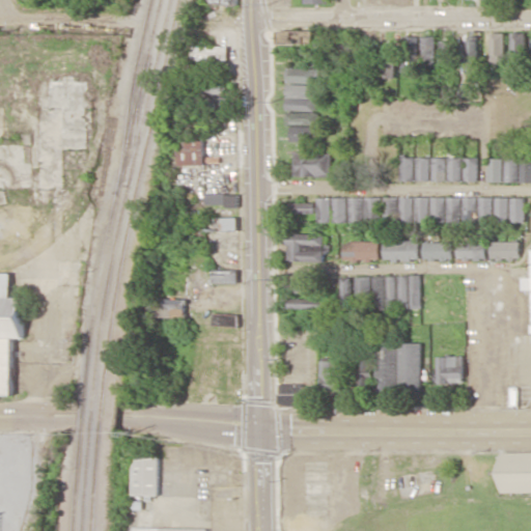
[(280,45),(315,44),(315,30),(280,31),(280,45)]
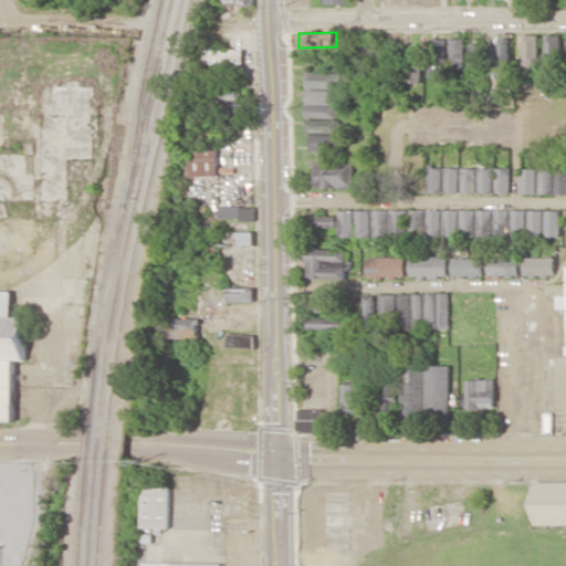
[(523,34),(523,65),(538,65),(538,35),(523,34)]
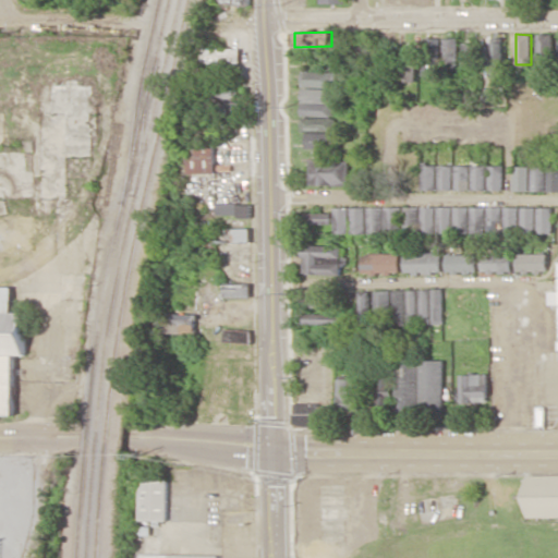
[(537,34),(537,64),(553,63),(552,34),(537,34)]
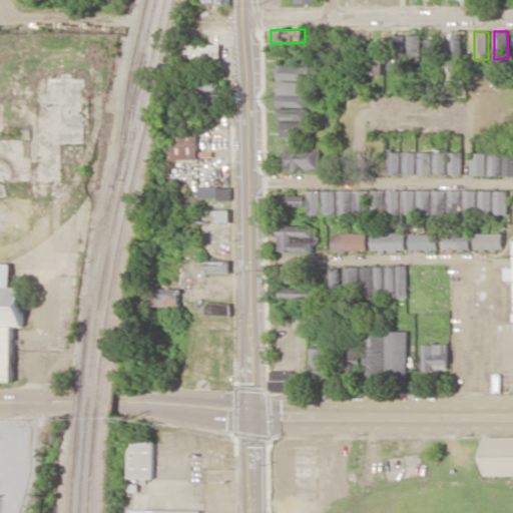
[(388,67),(404,68),(405,35),(389,34),(388,67)]
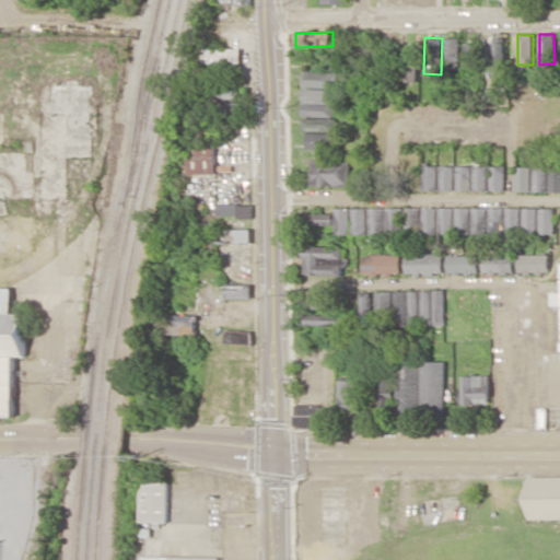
[(461,38),(445,38),(445,70),(459,70),(461,38)]
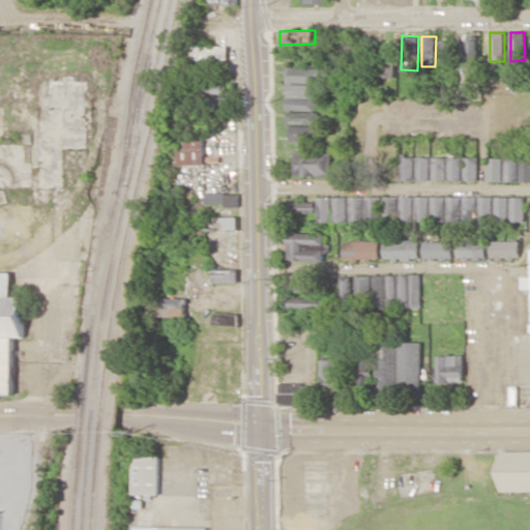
[(439,66),(454,66),(453,39),(438,40),(439,66)]
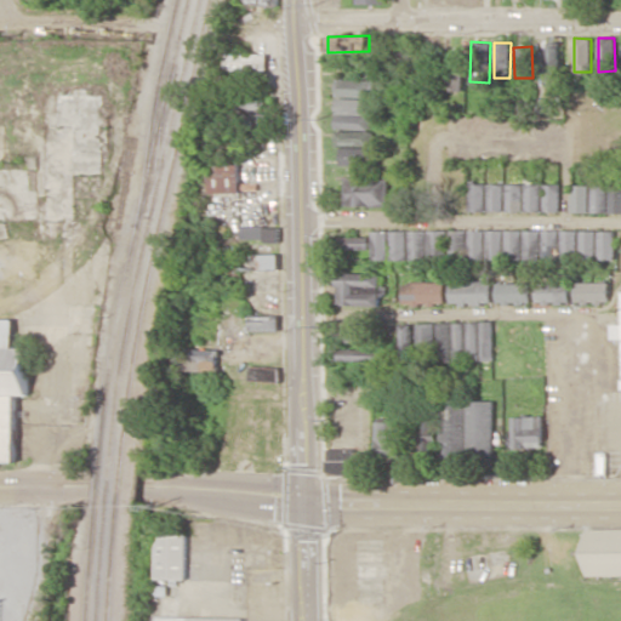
[(546,95),(562,93),(560,47),(545,47),(546,95)]
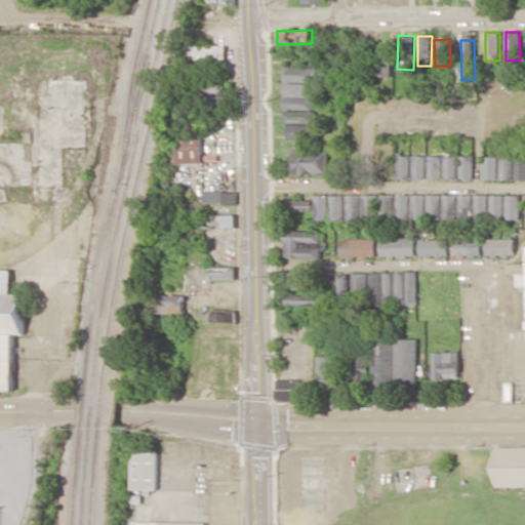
[(391,76),(392,45),(376,44),(375,76),(391,76)]
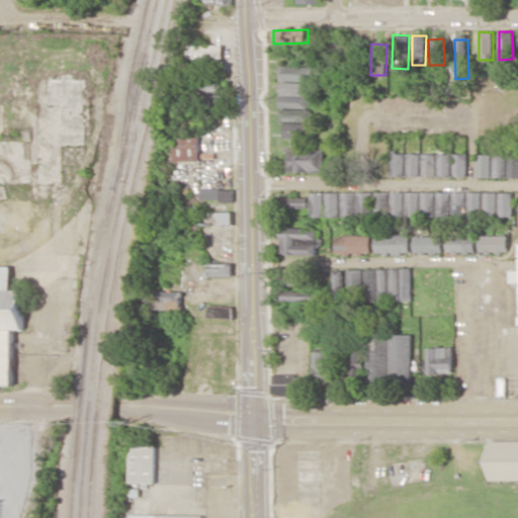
[(224,45),(185,45),(185,65),(195,65),(195,60),(208,60),(208,66),(224,66),(224,45)]
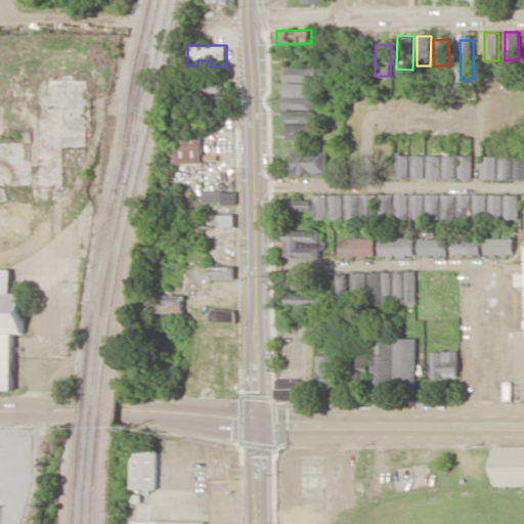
[(315,83),(315,68),(285,67),(284,82),(315,83)]
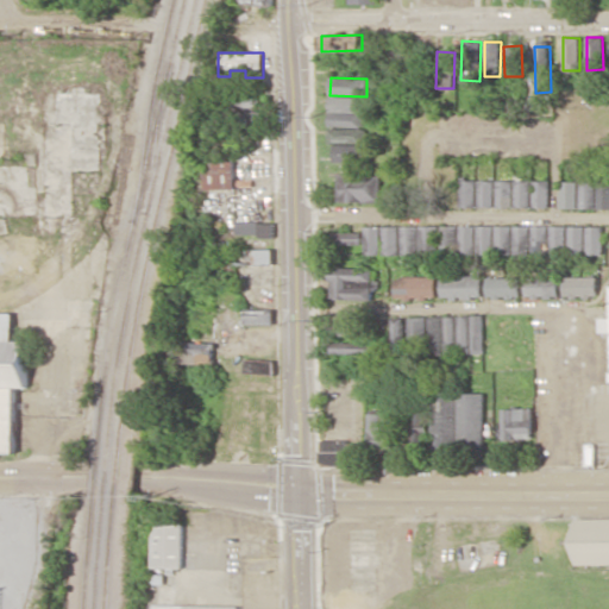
[(261,107),(261,87),(233,87),(233,107),(261,107)]
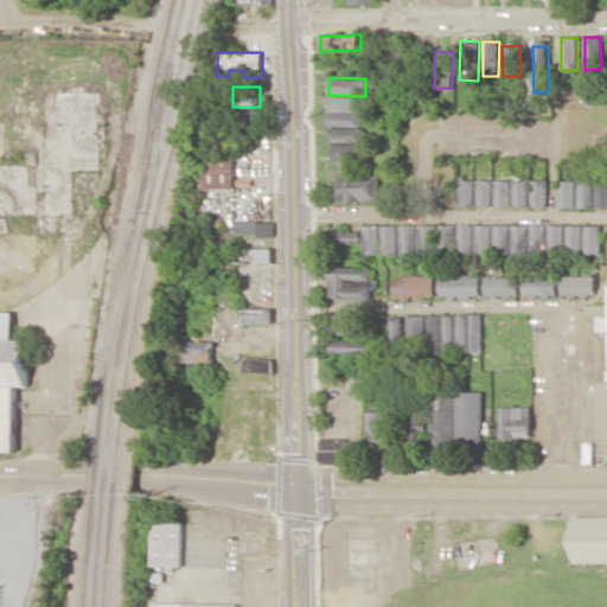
[(327,126),(364,127),(364,113),(363,113),(364,97),(328,96),(327,126)]
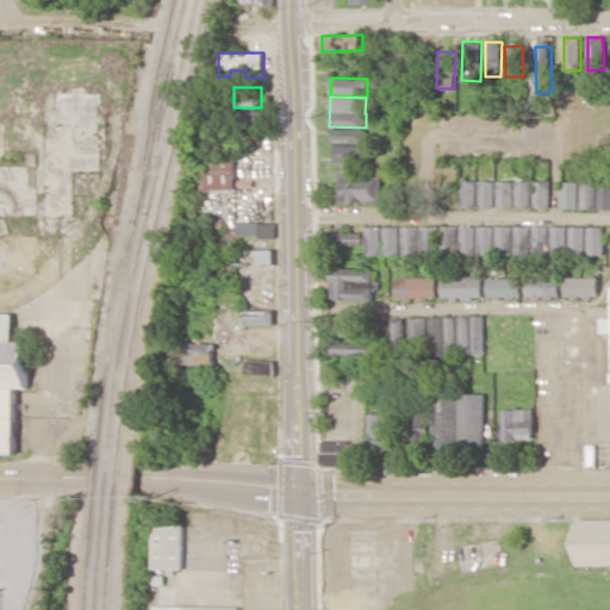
[(527,111),(541,111),(542,99),(527,98),(527,111)]
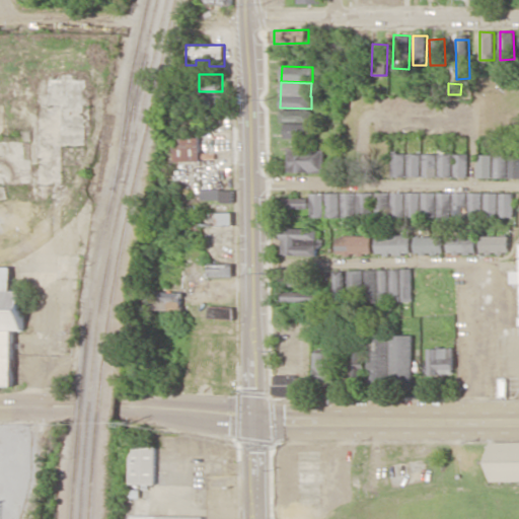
[(193,96),(195,115),(223,110),(221,92),(193,96)]
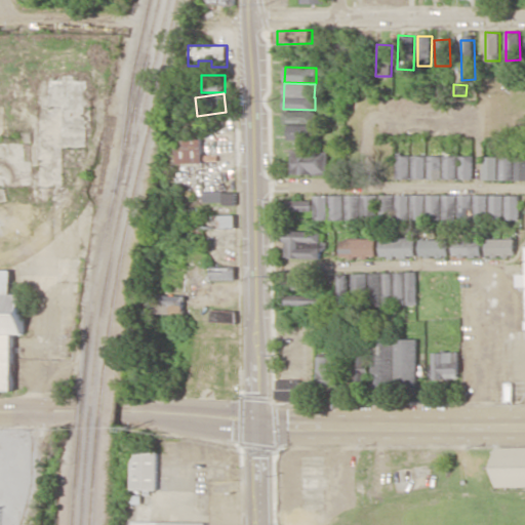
[(283,123),(315,124),(316,111),(283,110),(283,123)]
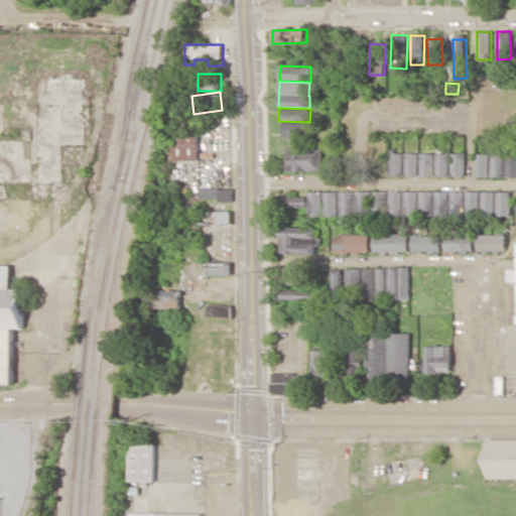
[(283,137),(310,137),(310,122),(282,123),(283,137)]
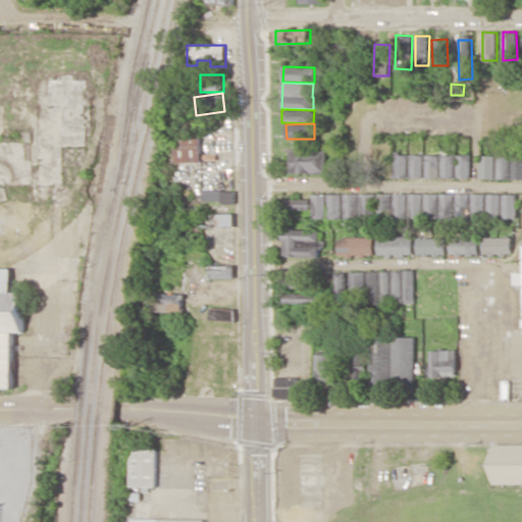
[(178,162),(204,162),(203,129),(177,129),(178,162)]
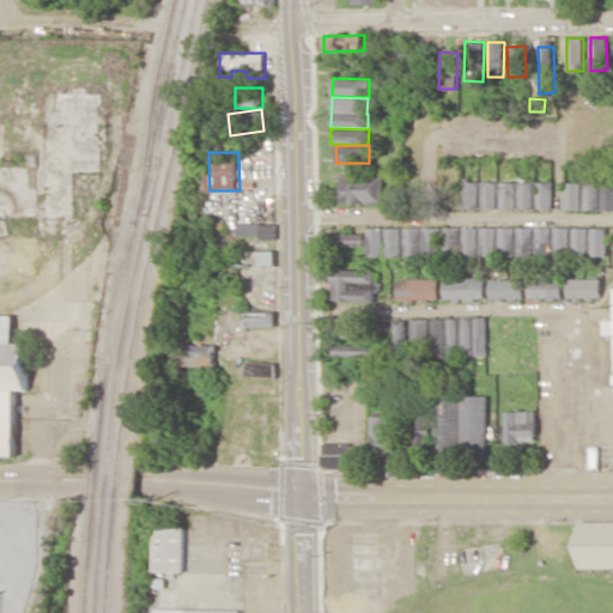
[(383,204),(383,176),(341,175),(341,204),(383,204)]
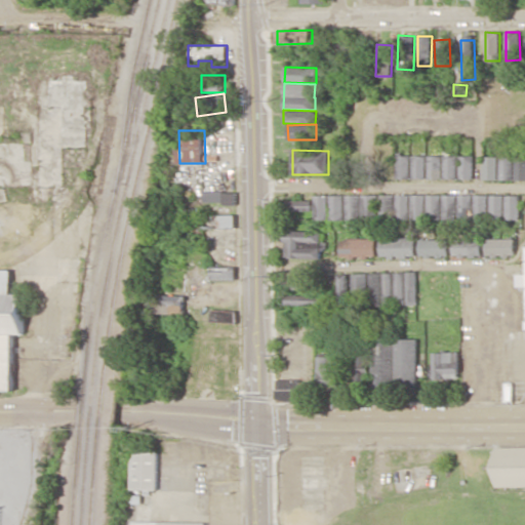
[(396,178),(409,178),(410,155),(396,155),(396,178)]
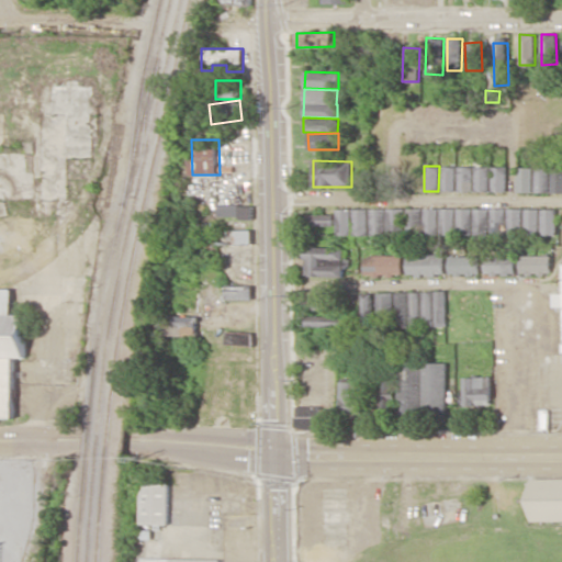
[(456,191),(456,166),(440,166),(441,191),(456,191)]
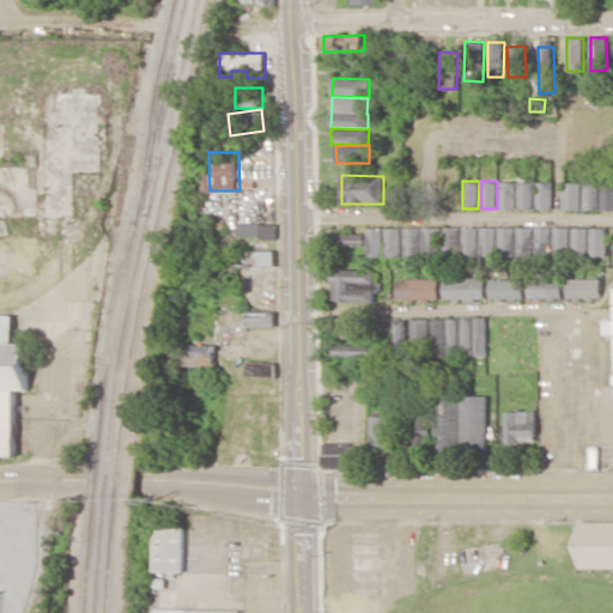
[(515,182),(499,181),(498,208),(515,208),(515,182)]
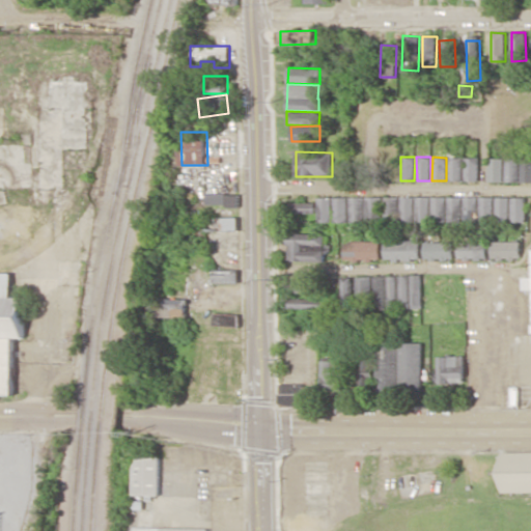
[(462,158),(448,157),(447,180),(462,180),(462,158)]
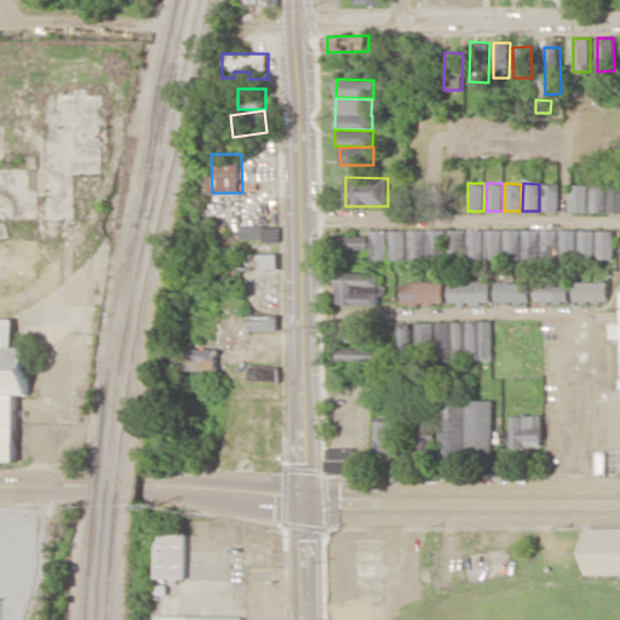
[(558,211),(558,184),(541,184),(541,211),(558,211)]
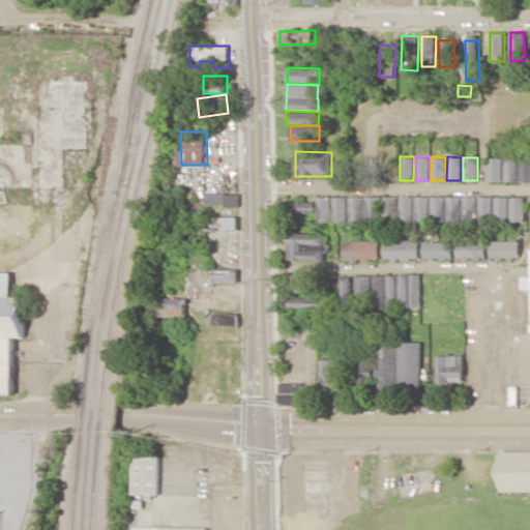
[(502,158),(488,157),(488,180),(502,181),(502,158)]
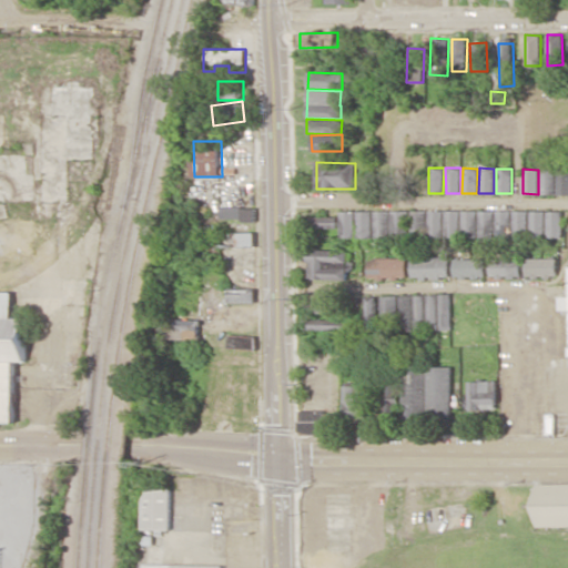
[(555,194),(556,170),(540,170),(540,194),(555,194)]
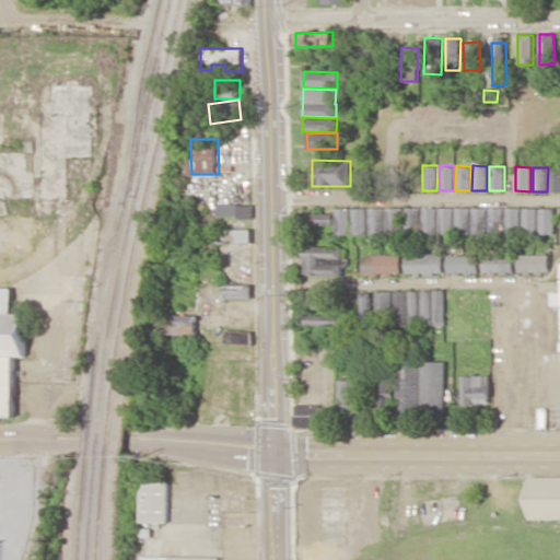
[(559,191),(559,167),(549,167),(548,191),(559,191)]
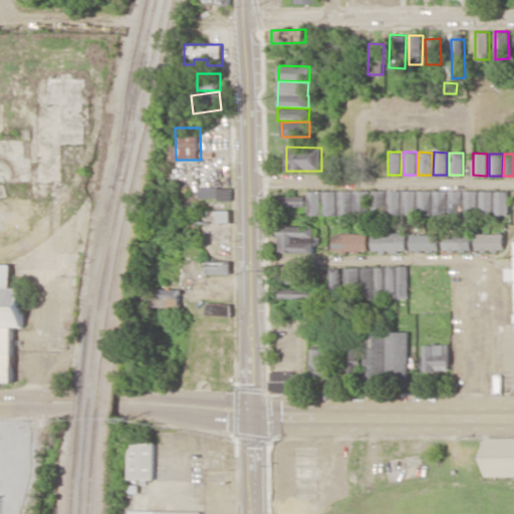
[(232,188),(201,187),(200,197),(231,198),(232,188)]
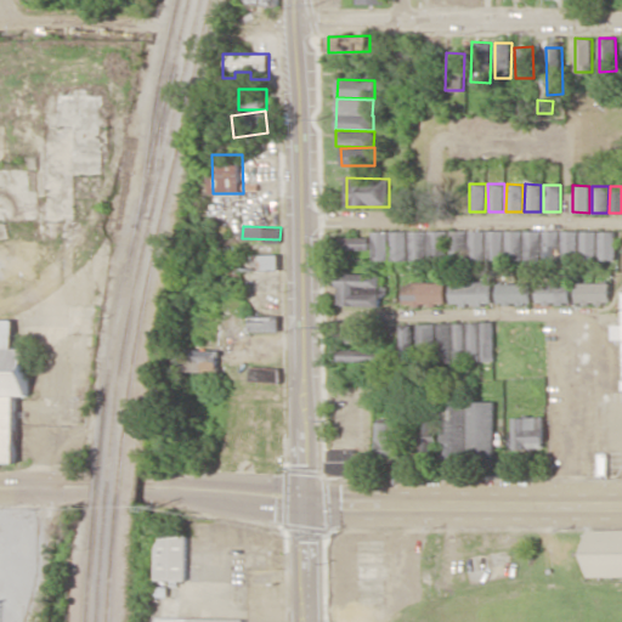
[(447,230),(410,231),(410,260),(447,259),(447,230)]
